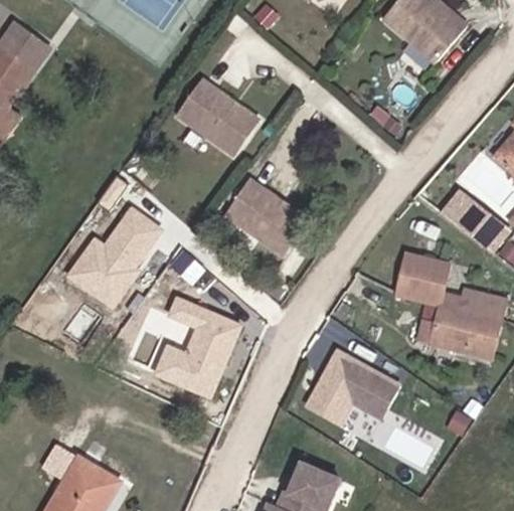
[(284,0),(301,13),(311,0),(284,0)]
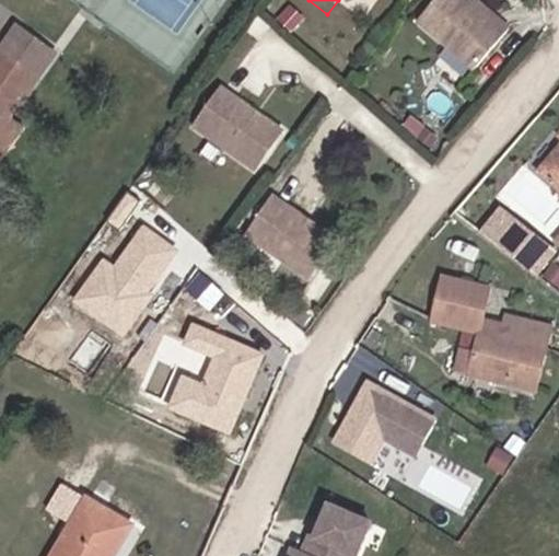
[(502,42),(488,30),(481,36),(457,15),(439,0),(437,0),(408,35),(466,83),(502,42)]
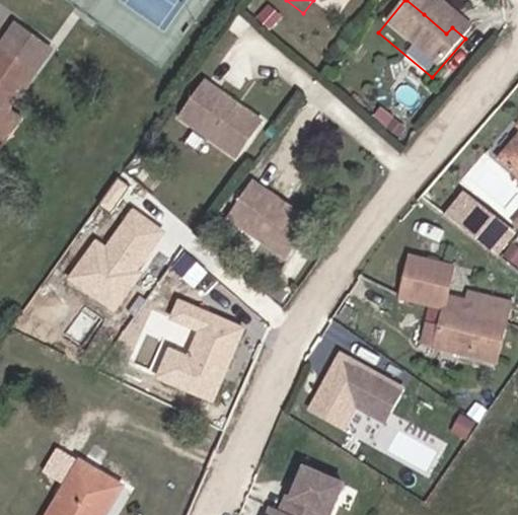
[(431,9),(424,14),(446,33),(452,27),(431,9)]
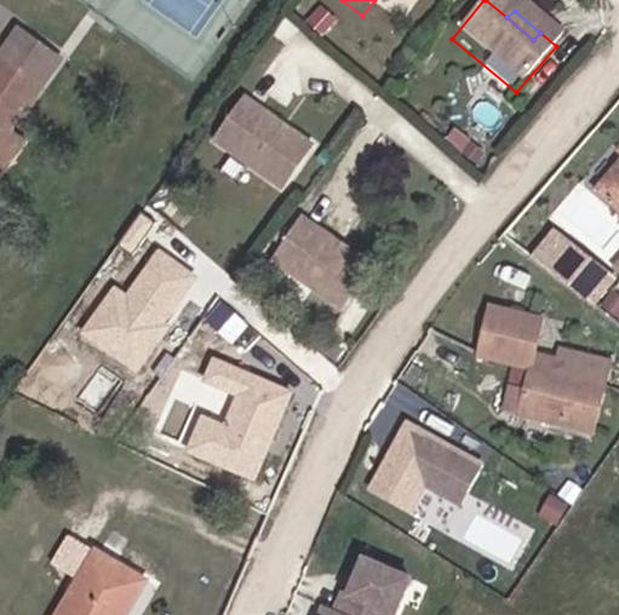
[(0,150),(1,150),(64,51),(18,22),(0,49),(0,150)]
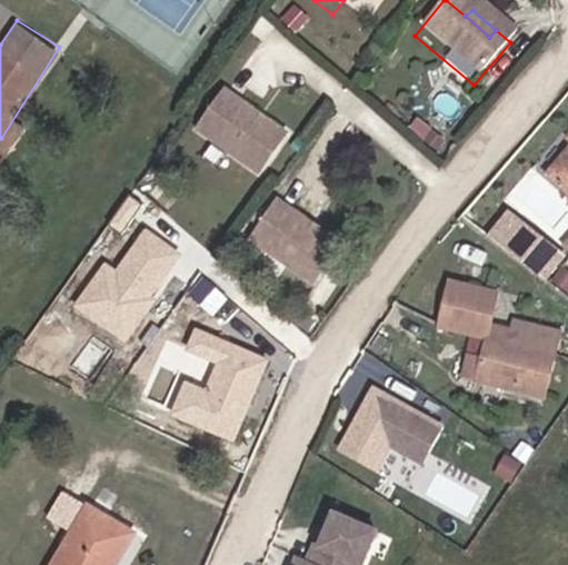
[(198,126),(260,169),(288,130),(225,87),(198,126)]
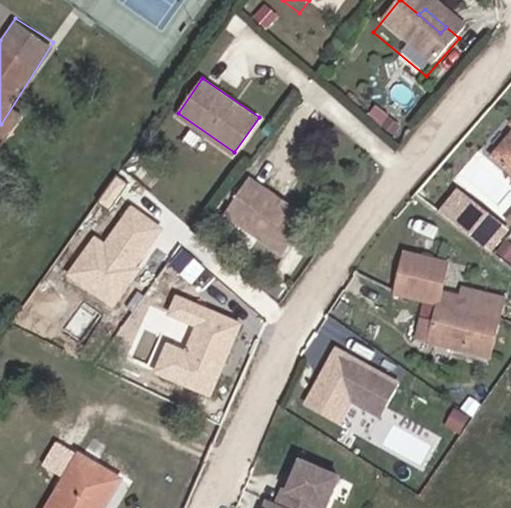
[(0,155),(15,133),(1,124),(0,124),(0,155)]
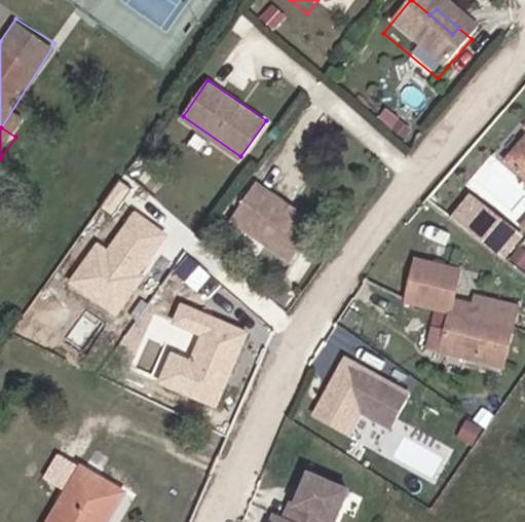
[(524,142),(524,149),(508,178),(524,189),(524,137),(523,141),(524,142)]
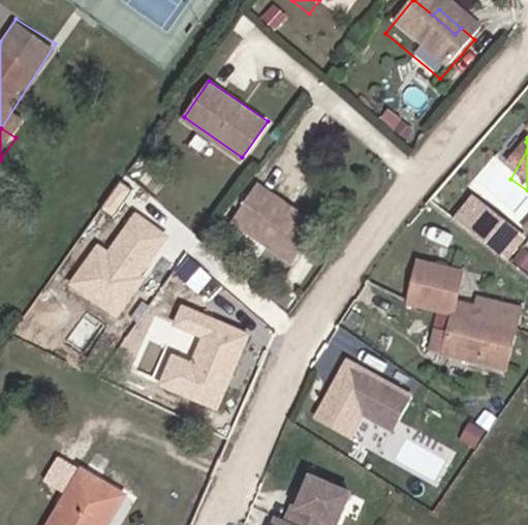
[(316,222),(258,182),(236,219),(293,258),(316,222)]
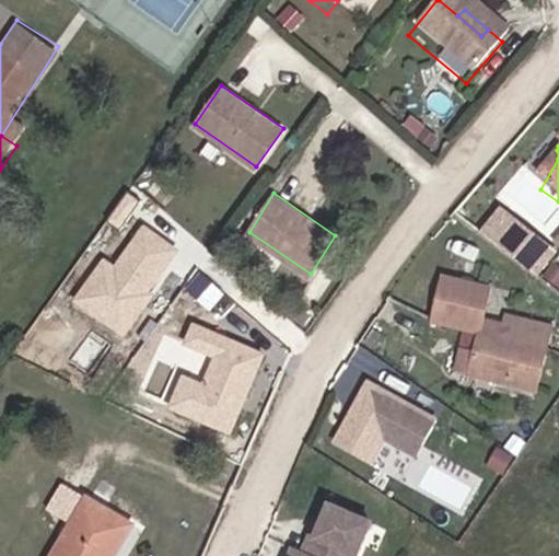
[(183,246),(142,221),(115,263),(101,254),(72,300),(126,334),(183,246)]
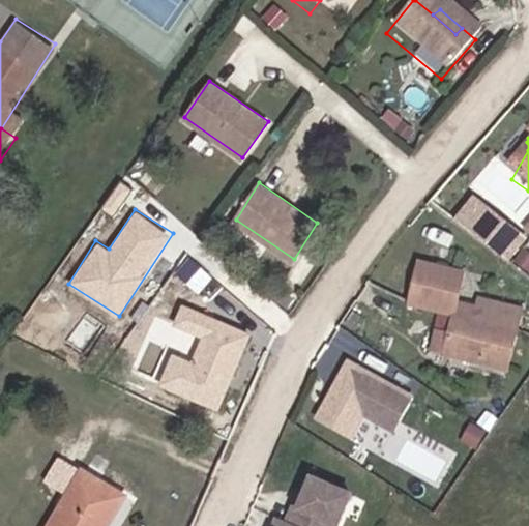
[(453,234),(464,241),(478,220),(468,212),(453,234)]
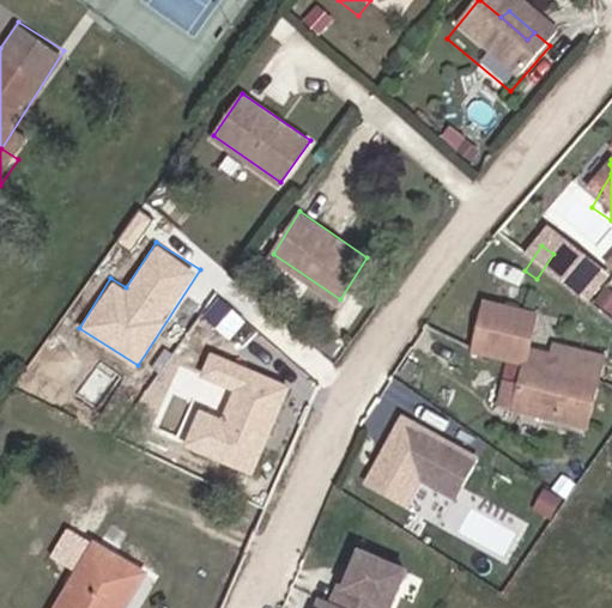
[(553,254),(537,279),(582,311),(599,285),(553,254)]
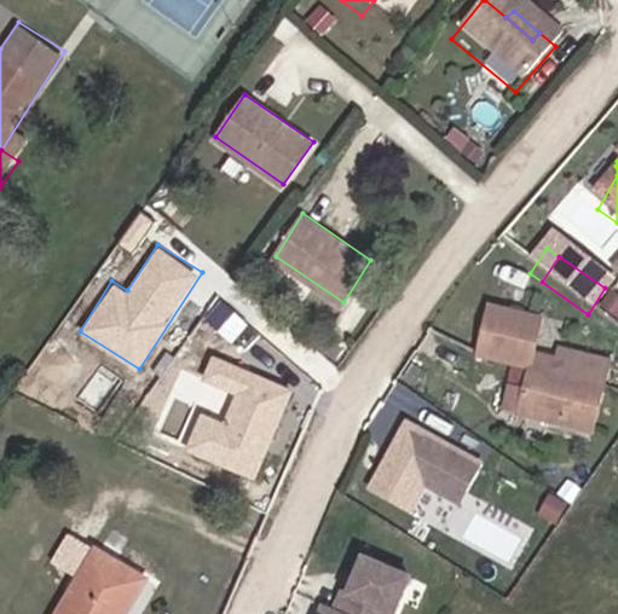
[(473,364),(520,382),(517,400),(501,398),(497,424),(564,436),(589,441),(601,370),(553,360),(550,370),(524,365),(532,329),(480,319),(473,364)]
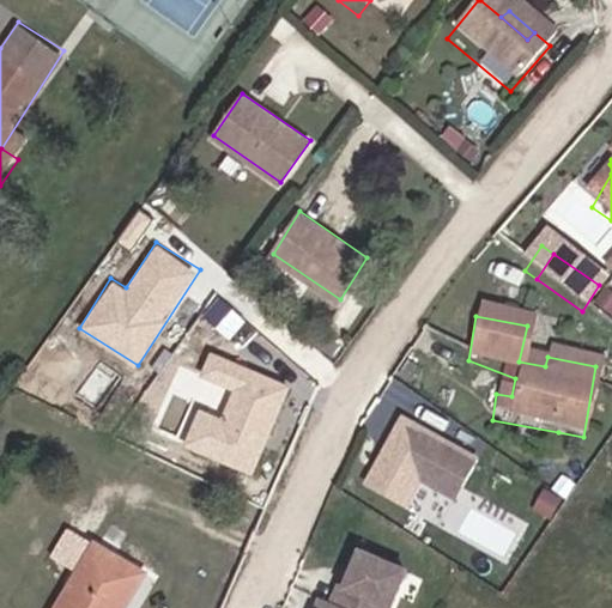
[(289,384),(208,351),(199,374),(234,389),(223,413),(199,403),(182,443),(252,473),(289,384)]
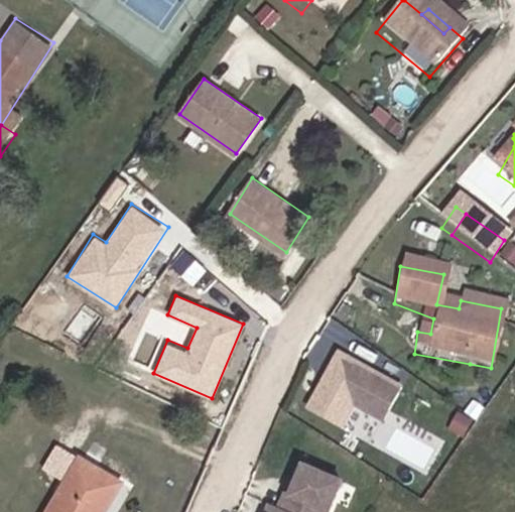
[(344,349),(316,404),(350,420),(361,398),(390,412),(406,379),(344,349)]
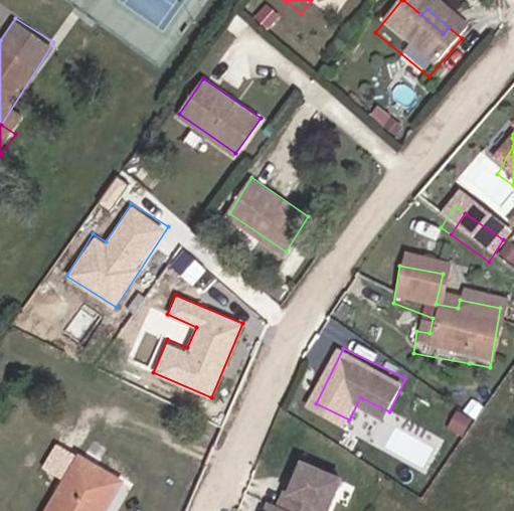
[(289,503),(279,500),(274,510),(335,510),(350,476),(312,461),(305,477),(300,490),(295,488),(289,503)]
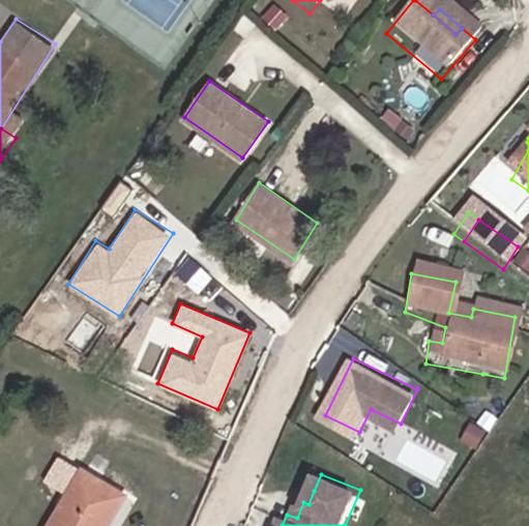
[(65,513),(79,490),(56,475),(41,500),(65,513)]
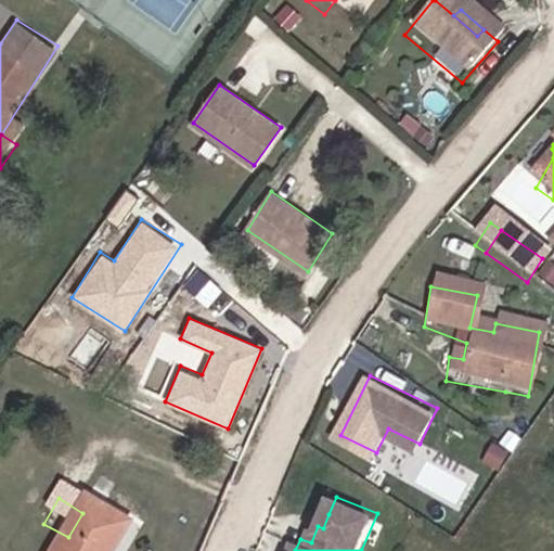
[(318,526),(323,528),(329,514),(324,512),(318,526)]
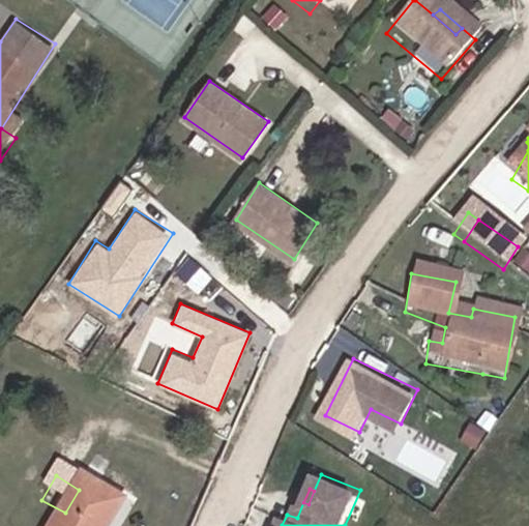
[(79,490),(65,513),(57,525),(112,525),(120,514),(79,490)]
